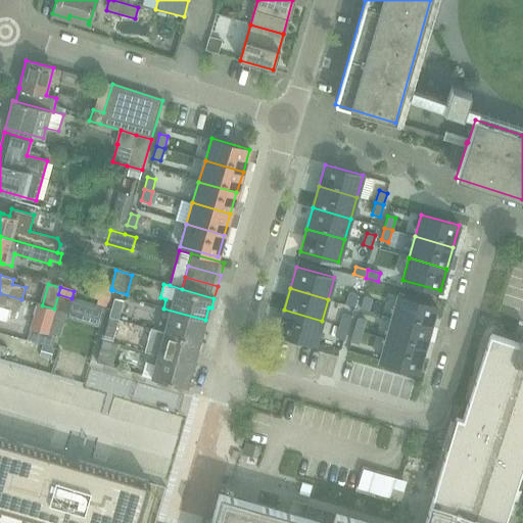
[(349,292),(345,304),(353,306),(357,295),(349,292)]
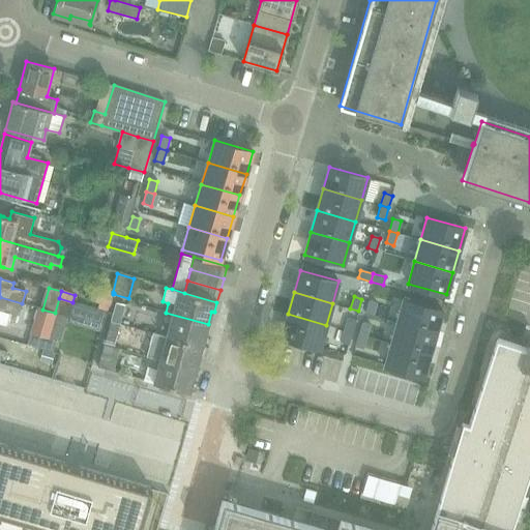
[(0,297),(0,310),(19,316),(22,303),(0,297)]
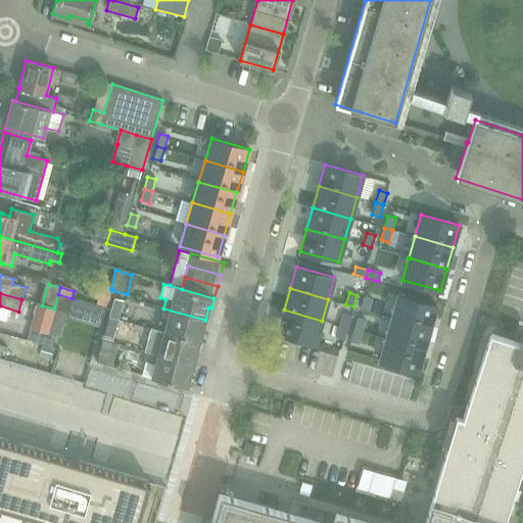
[(72,298),(58,294),(54,308),(54,310),(65,313),(67,314),(72,298)]
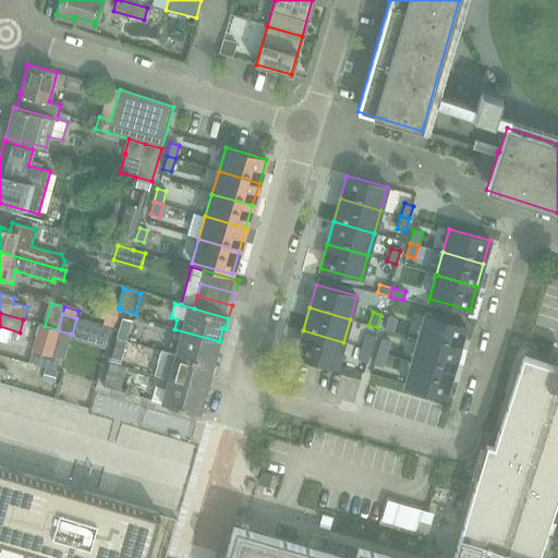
[(425,315),(419,339),(459,350),(465,326),(425,315)]
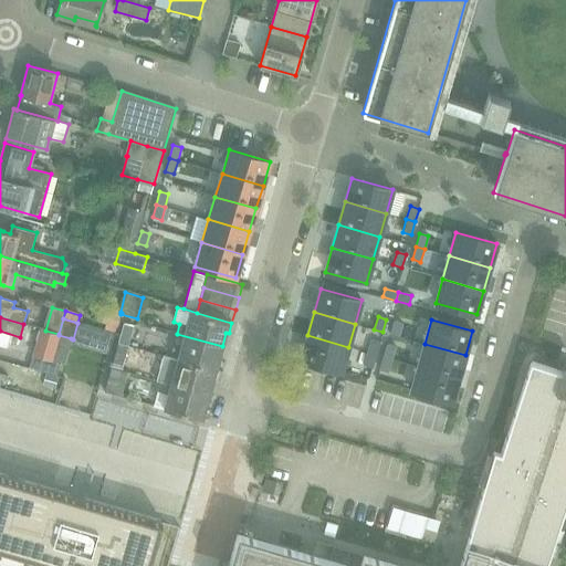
[(394,321),(390,334),(398,336),(402,324),(394,321)]
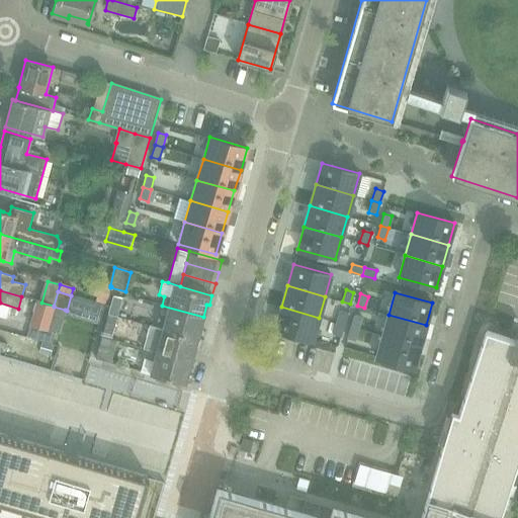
[(101,305),(71,295),(67,311),(65,310),(64,314),(96,324),(101,305)]
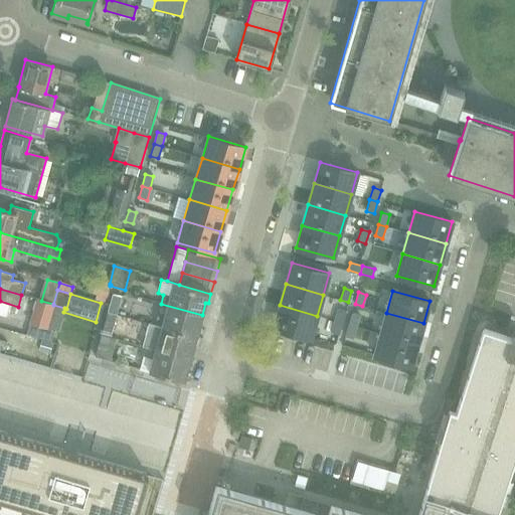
[(112,295),(107,313),(117,316),(122,298),(112,295)]
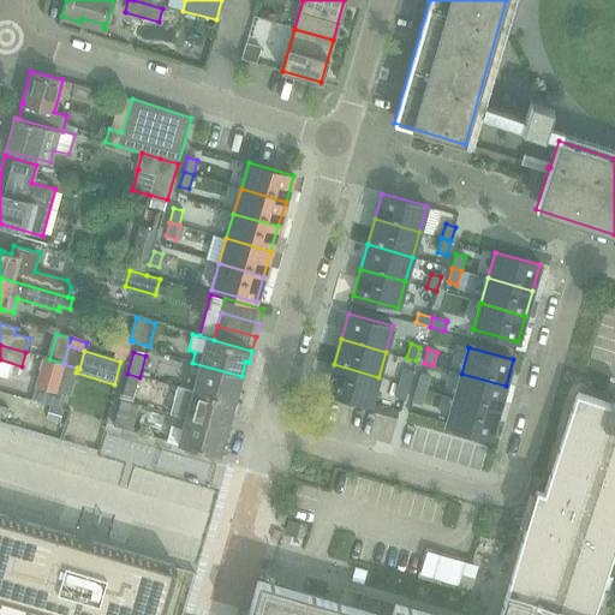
[(43,357),(35,387),(31,399),(63,407),(65,395),(69,396),(76,372),(77,368),(64,364),(64,363),(49,359),(43,357)]
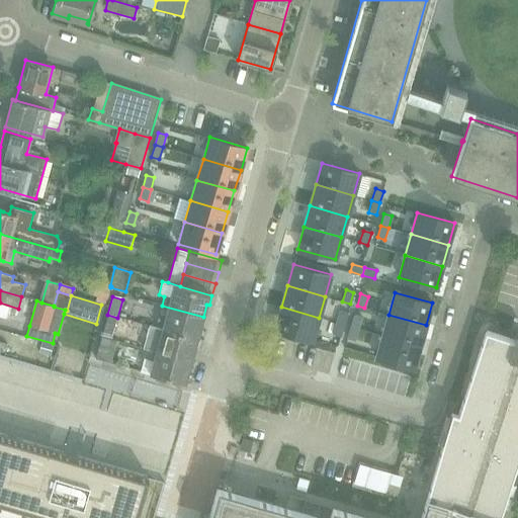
[(130,328),(135,306),(123,304),(118,326),(130,328)]
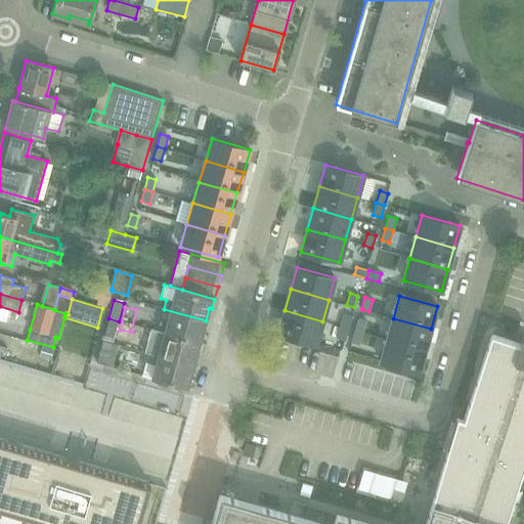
[(206,320),(164,309),(161,317),(168,319),(164,334),(202,345),(205,335),(202,334),(206,320)]
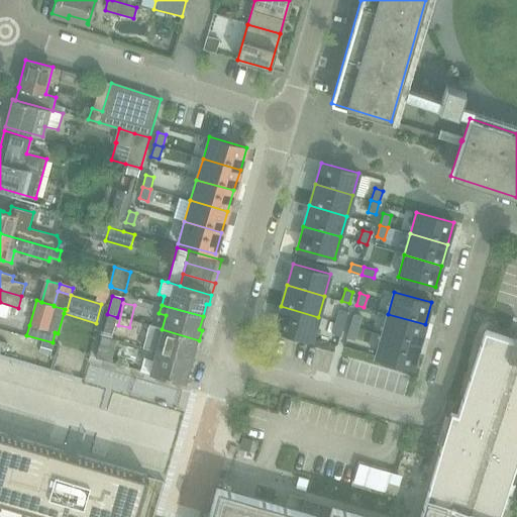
[(281,306),(275,328),(312,338),(318,317),(281,306)]
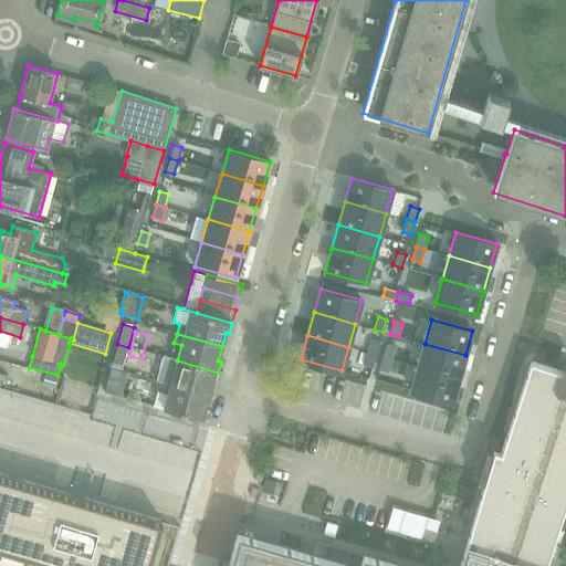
[(371,339),(367,353),(376,355),(379,342),(371,339)]
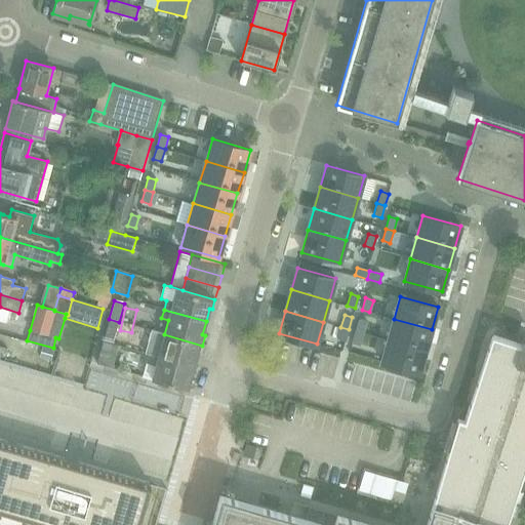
[(119,322),(109,319),(103,341),(113,345),(119,322)]
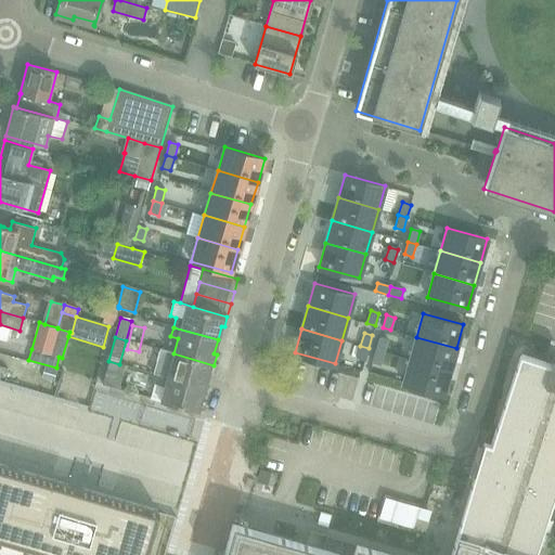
[(379,337),(376,350),(384,352),(388,339),(379,337)]
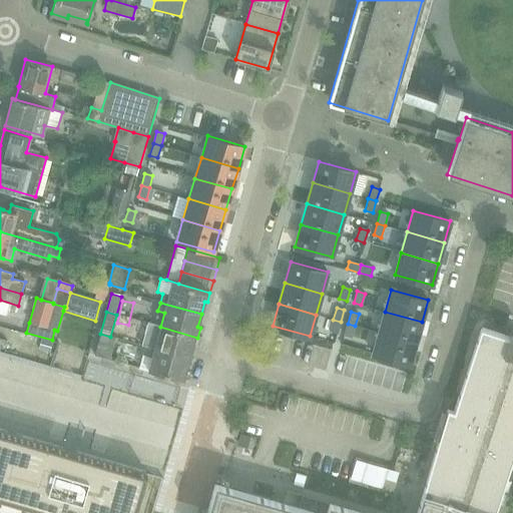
[(385,312),(379,332),(416,343),(422,322),(385,312)]
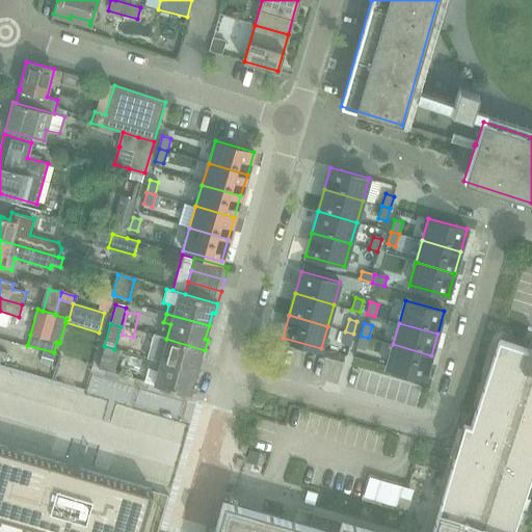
[(345,331),(342,343),(350,346),(353,334),(345,331)]
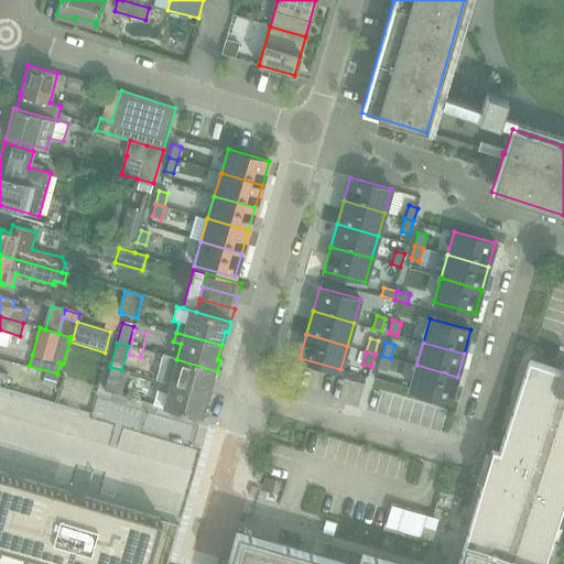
[(217,371),(176,359),(162,356),(155,379),(163,381),(207,394),(212,379),(214,380),(217,371)]
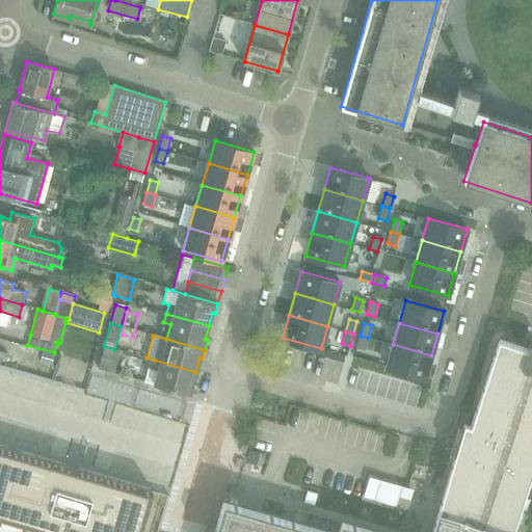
[(361,336),(356,347),(365,350),(368,338),(361,336)]
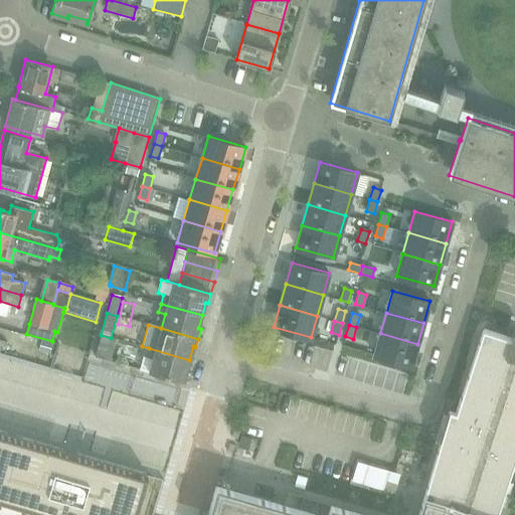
[(495,514),(514,456),(514,330),(513,330),(510,338),(483,329),(456,412),(450,410),(437,455),(417,514),(364,514),(303,497),(300,509),(216,485),(208,512),(200,510),(198,514),(495,514)]
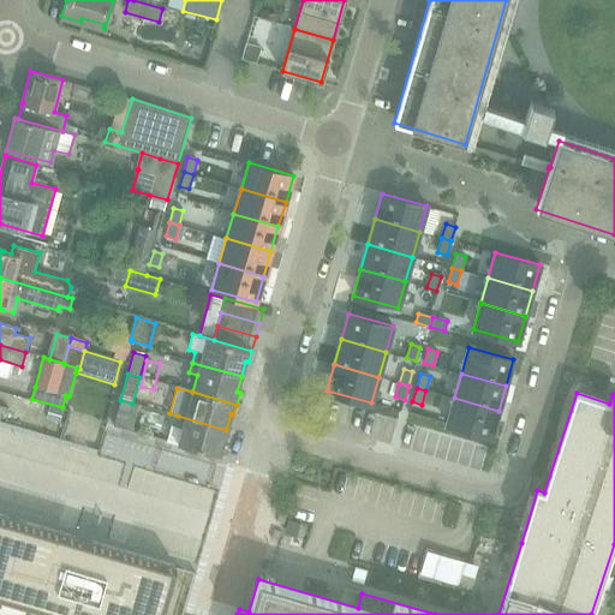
[(454,398),(447,424),(491,437),(499,411),(454,398)]
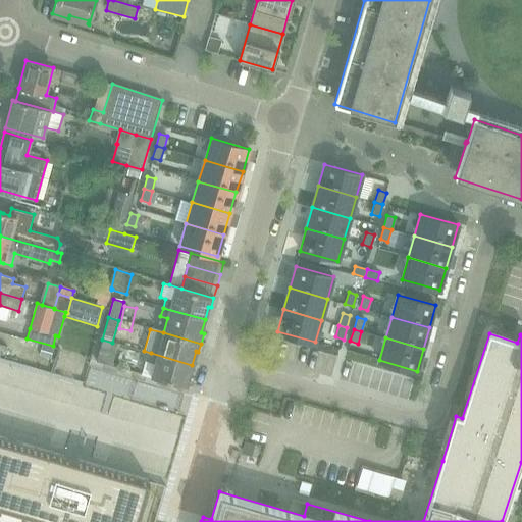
[(118,345),(112,343),(102,340),(96,362),(112,366),(118,345)]
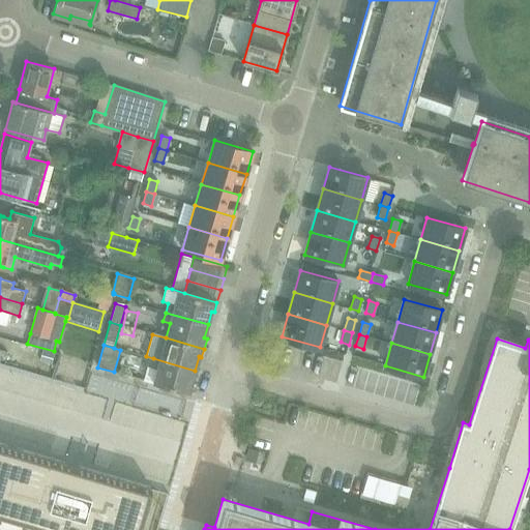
[(195,371),(153,358),(150,366),(157,369),(153,383),(192,393),(194,383),(192,383),(195,371)]
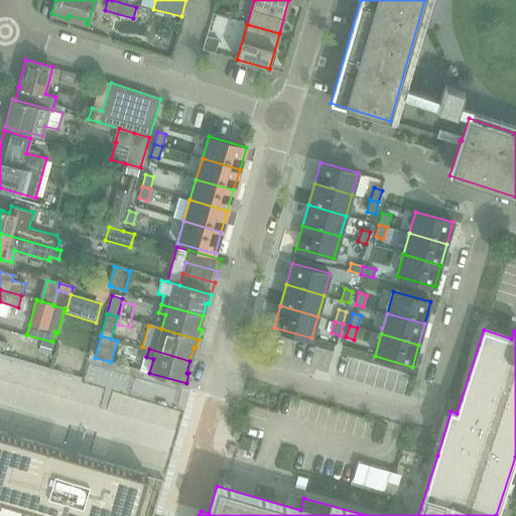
[(0,433),(0,500),(53,515),(54,515),(135,515),(147,477),(87,460),(63,453),(0,433)]
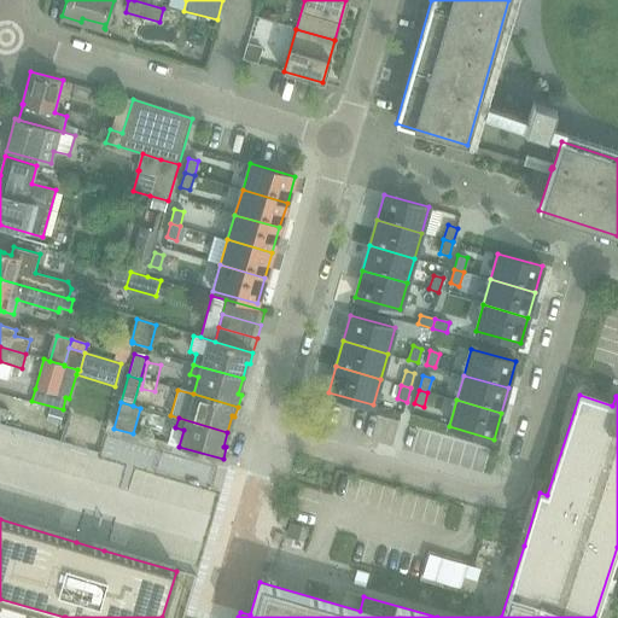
[(429,553),(421,576),(461,588),(464,577),(467,565),(429,553)]
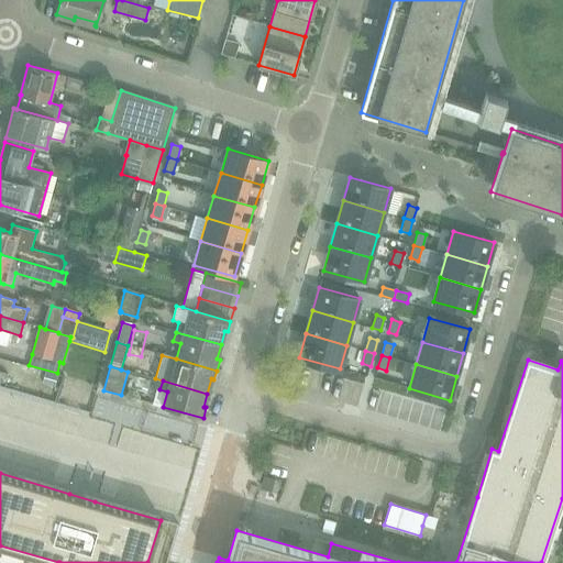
[(326,519),(321,531),(332,534),(337,522),(326,519)]
